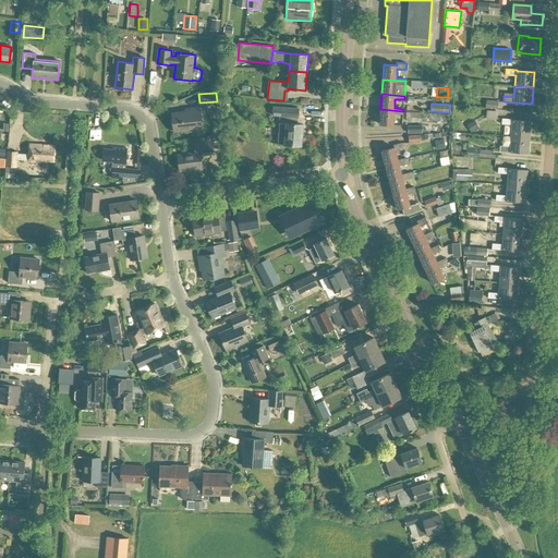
[(299,109),(274,107),(273,116),(279,116),(277,144),(301,146),(303,124),(296,124),(296,118),(299,118),(299,109)]
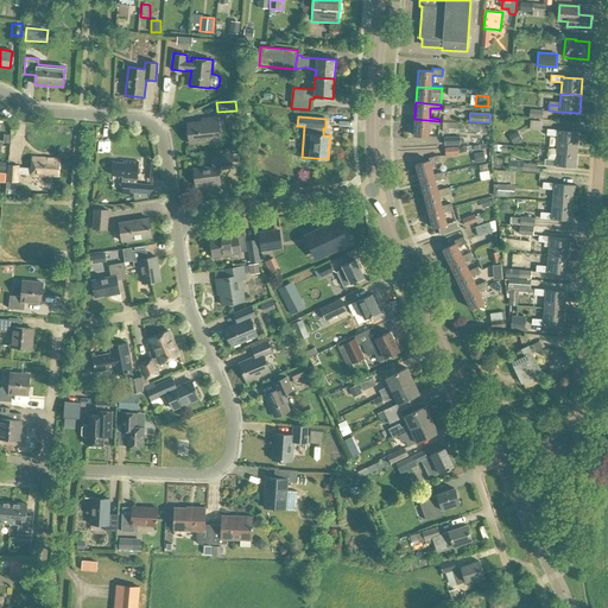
[(219,139),(216,118),(203,120),(203,122),(188,124),(190,143),(219,139)]
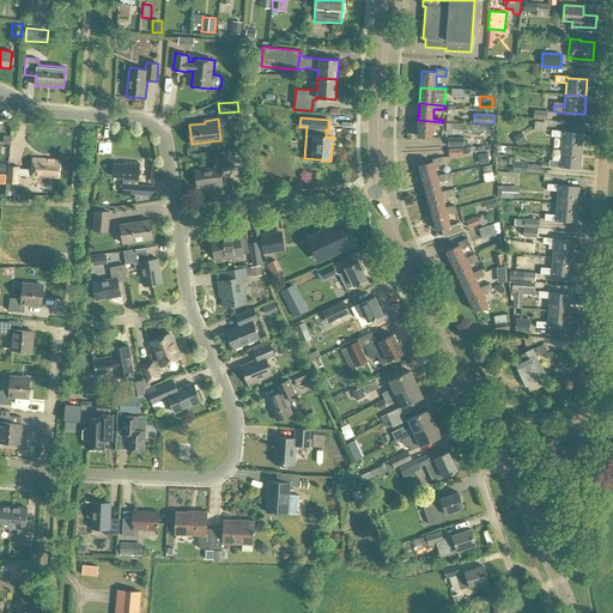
[(443,122),(418,120),(417,137),(432,138),(432,126),(443,126),(443,122)]
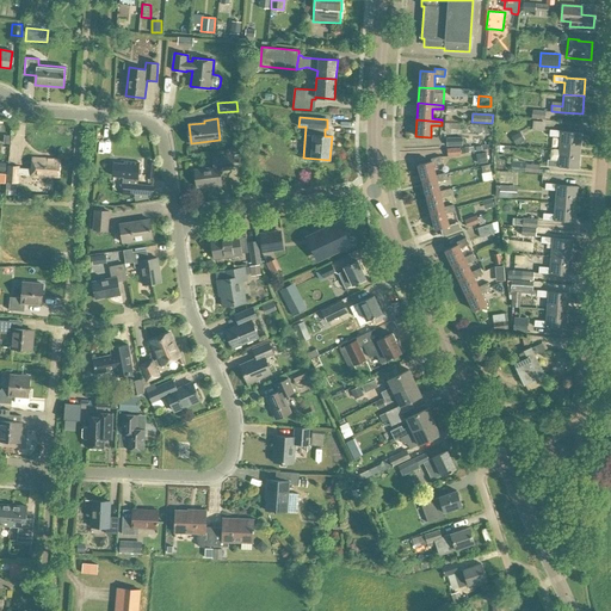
[(230,131),(240,130),(239,121),(229,121),(230,131)]
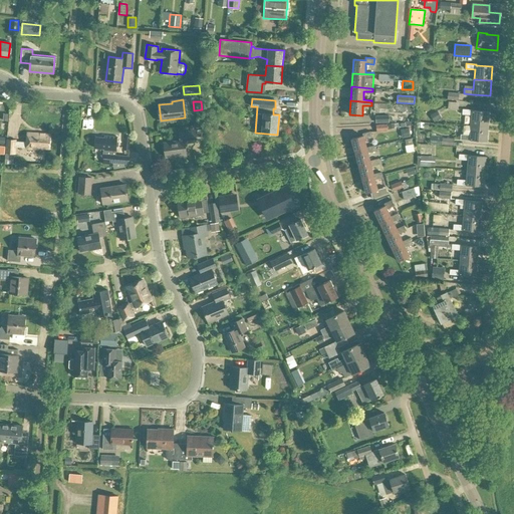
[(471,124),(488,126),(489,111),(472,110),(472,109),(463,108),(462,114),(471,114),(471,124)]
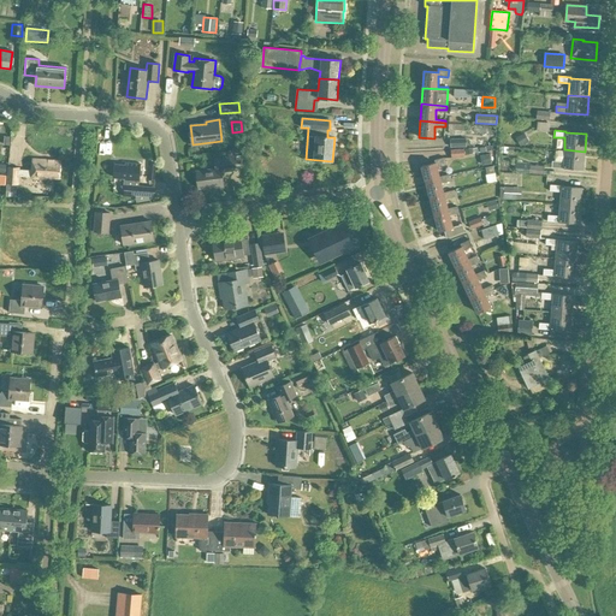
[(521,146),(529,141),(525,132),(515,137),(521,146)]
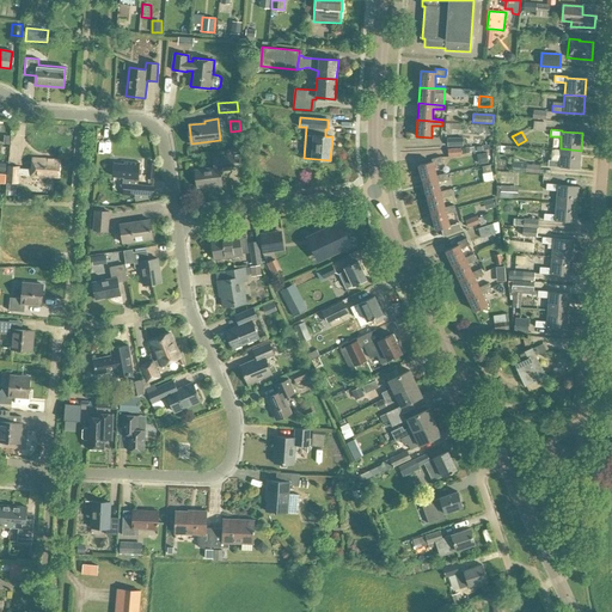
[(579,167),(581,151),(561,148),(560,150),(555,150),(551,151),(551,160),(549,160),(548,166),(560,166),(579,167)]
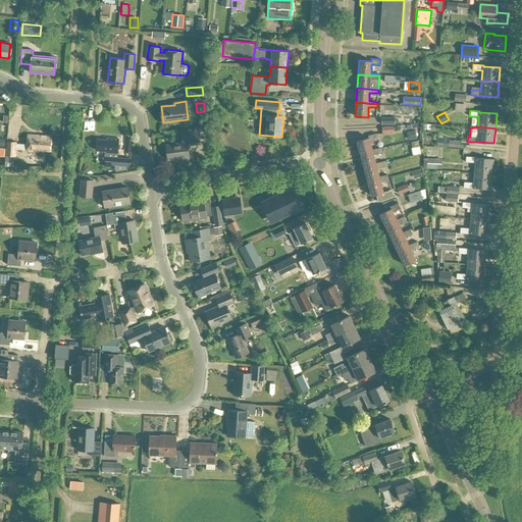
[(415,131),(407,132),(408,140),(416,139),(415,131)]
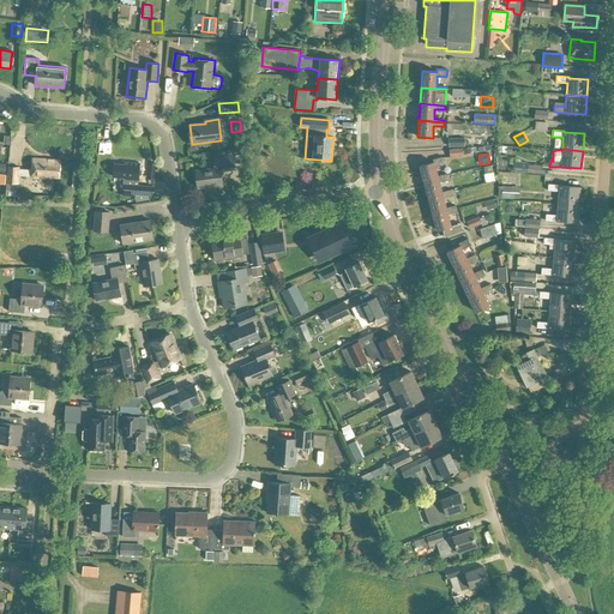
[(236,169),(235,155),(212,158),(214,168),(196,170),(197,187),(214,186),(214,187),(223,186),(221,170),(236,169)]
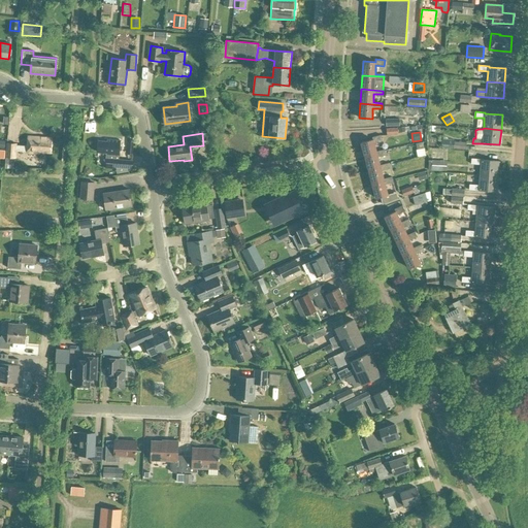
[(377,154),(376,152),(374,143),(383,141),(382,135),(372,137),(373,139),(361,142),(365,157),(377,154)]
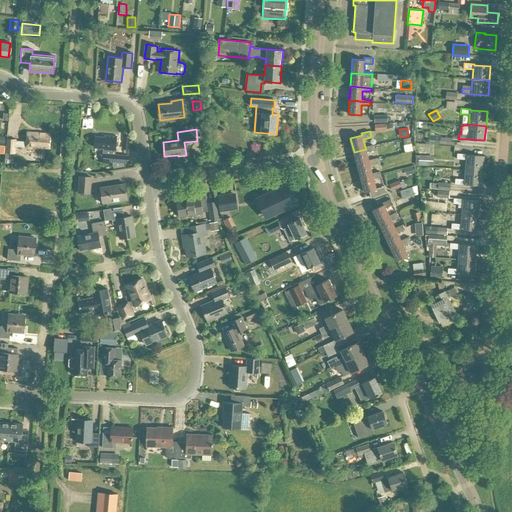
[(38,147),(49,148),(50,134),(27,132),(26,142),(16,141),(16,139),(7,139),(6,153),(15,153),(15,146),(26,147),(26,148),(38,149),(38,147)]
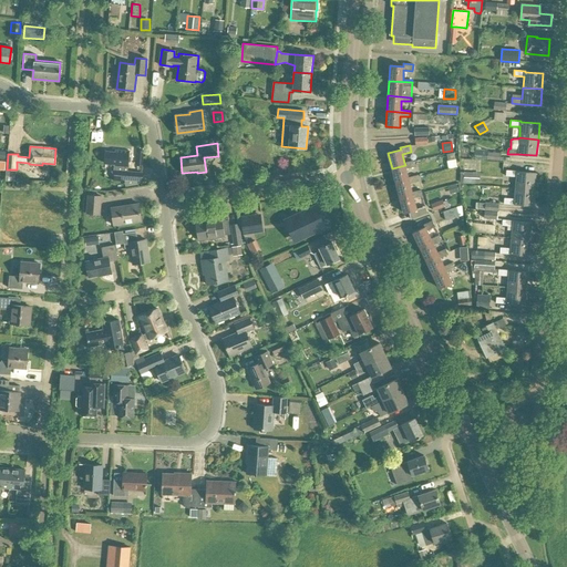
[(137,185),(137,181),(142,181),(142,173),(127,172),(129,151),(115,150),(115,152),(106,151),(105,164),(114,164),(113,181),(123,181),(123,179),(124,179),(126,187),(137,185)]
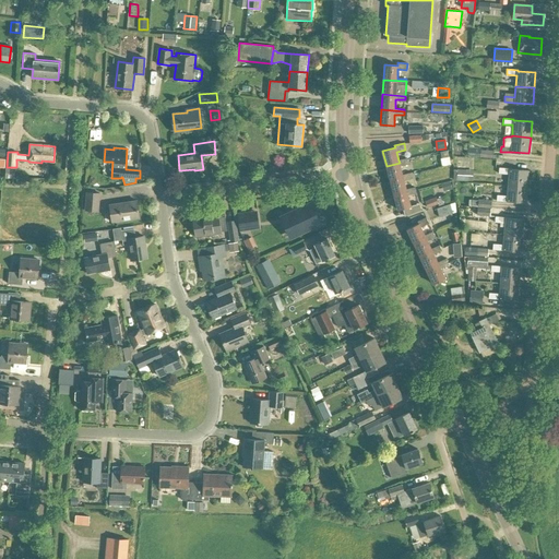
[(467,156),(494,158),(494,152),(480,151),(480,147),(468,147),(467,156)]
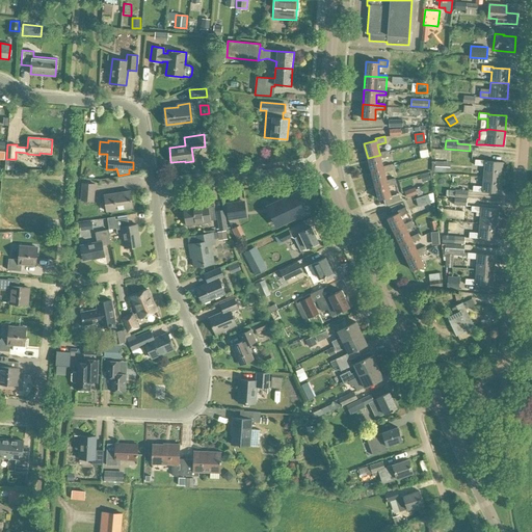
[(421,157),(428,156),(427,148),(420,149),(421,157)]
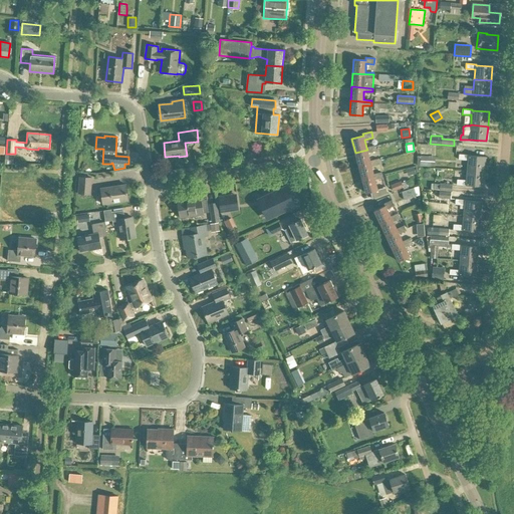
[(367,150),(355,153),(358,167),(370,163),(370,161),(368,153),(376,151),(374,146),(366,148),(367,150)]
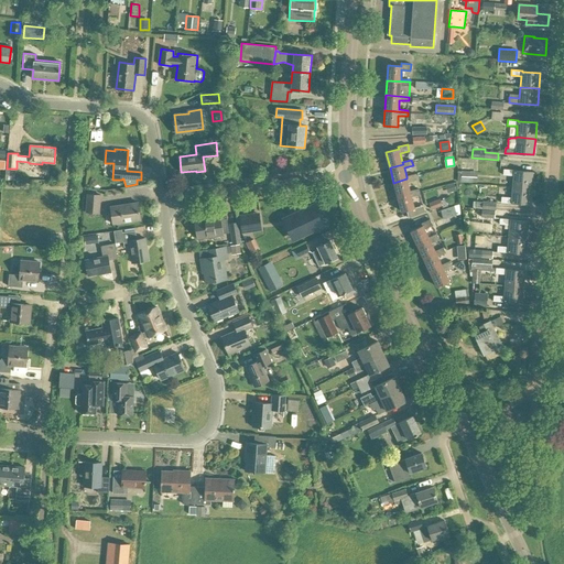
[(6,169),(6,180),(14,181),(15,170),(6,169)]
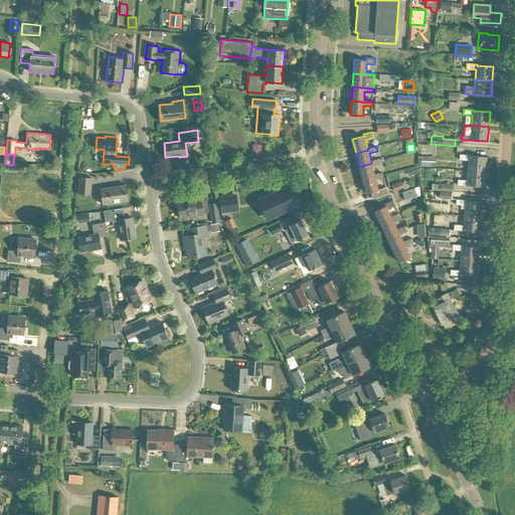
[(468,170),(485,172),(486,157),(469,156),(469,155),(460,154),(460,159),(469,160),(468,170)]
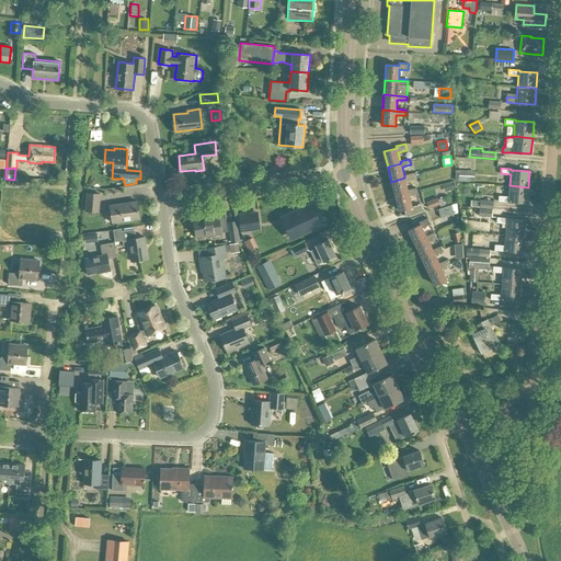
[(469,182),(470,171),(455,171),(455,182),(469,182)]
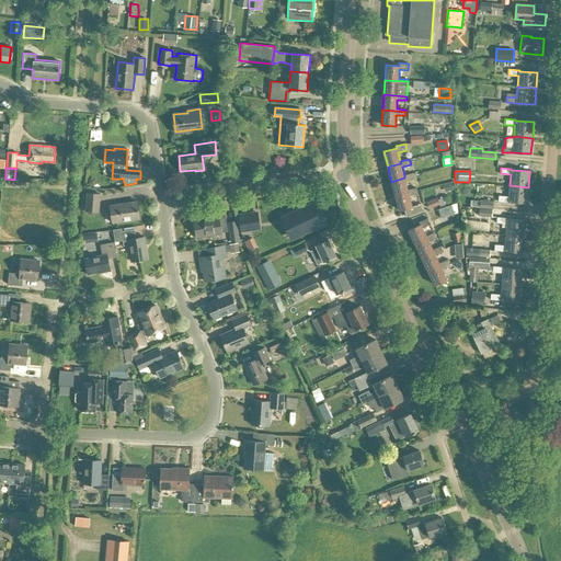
[(404,178),(391,182),(396,196),(409,193),(408,190),(405,181),(414,179),(413,173),(404,175),(404,178)]
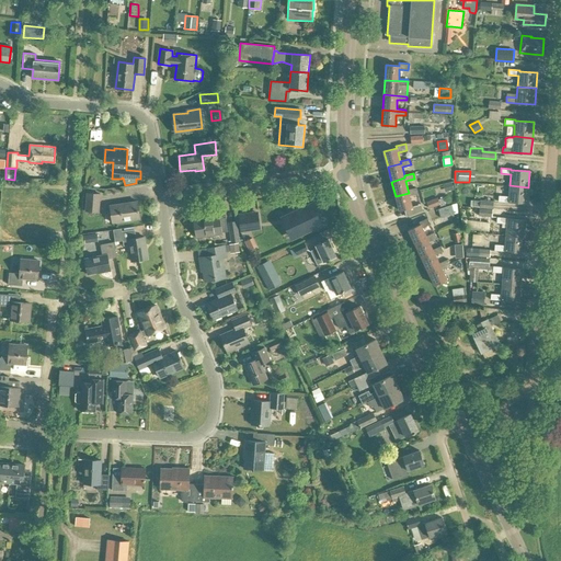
[(451,183),(443,185),(445,192),(454,190),(451,183)]
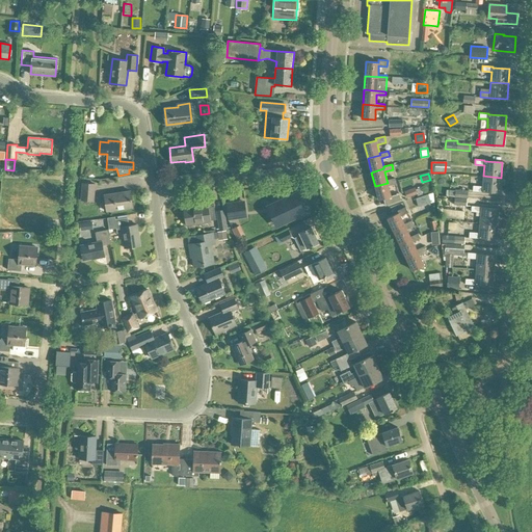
[(501,178),(483,176),(482,186),(473,185),(473,191),(482,191),(500,192),(501,178)]
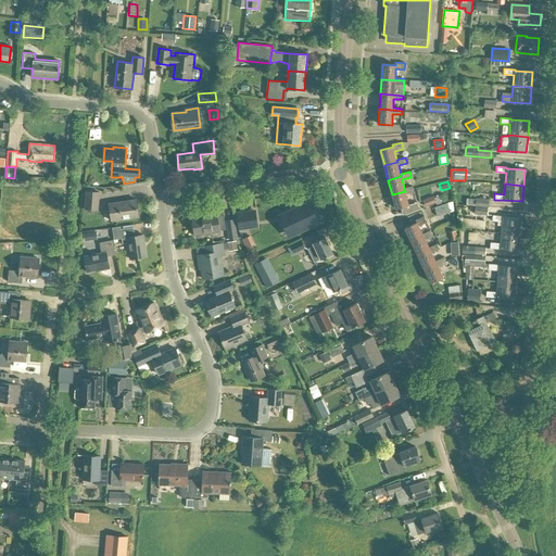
[(405,191),(392,194),(395,209),(401,207),(408,205),(405,194),(415,192),(413,186),(404,188),(405,191)]
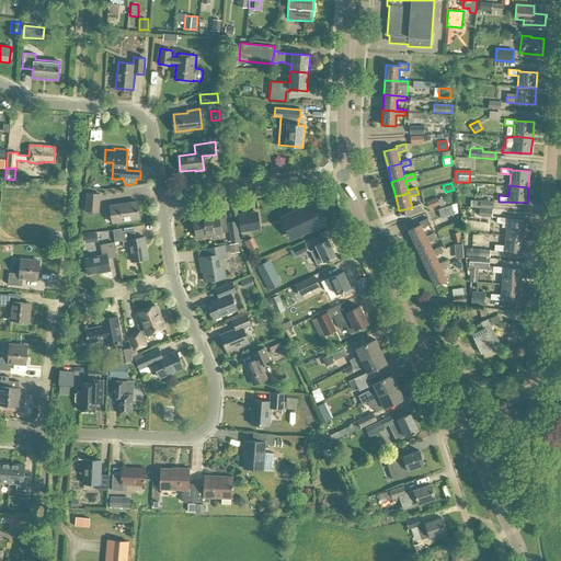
[(100,194),(88,193),(87,193),(86,210),(99,212),(100,194)]
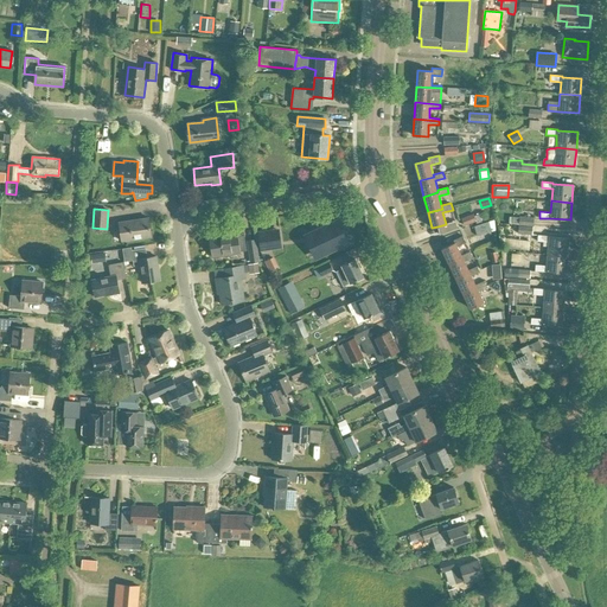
[(461,219),(464,227),(477,222),(477,224),(481,222),(479,215),(474,217),(473,215),(461,219)]
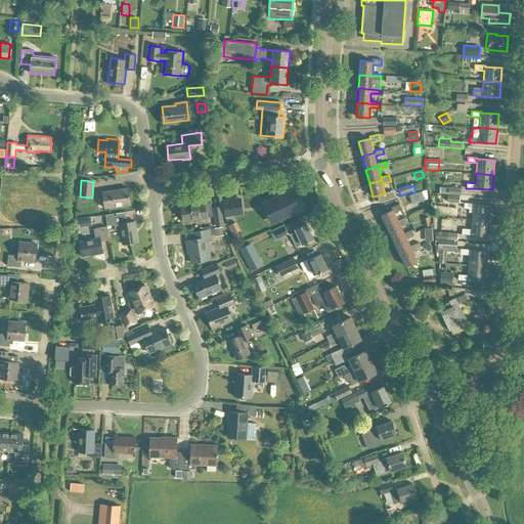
[(448,187),(447,194),(460,195),(461,188),(448,187)]
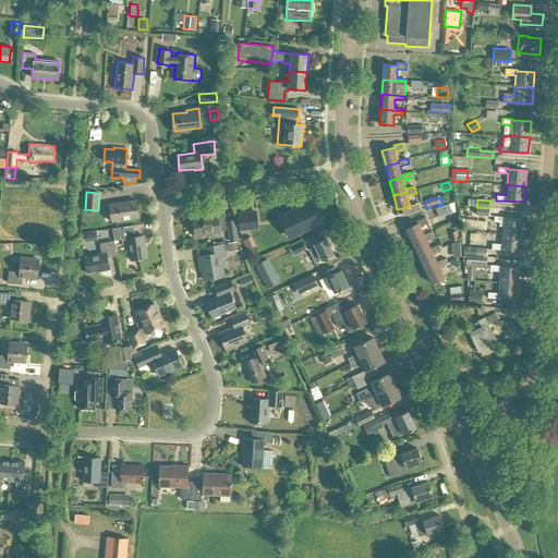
[(140,217),(136,201),(109,204),(112,221),(140,217)]
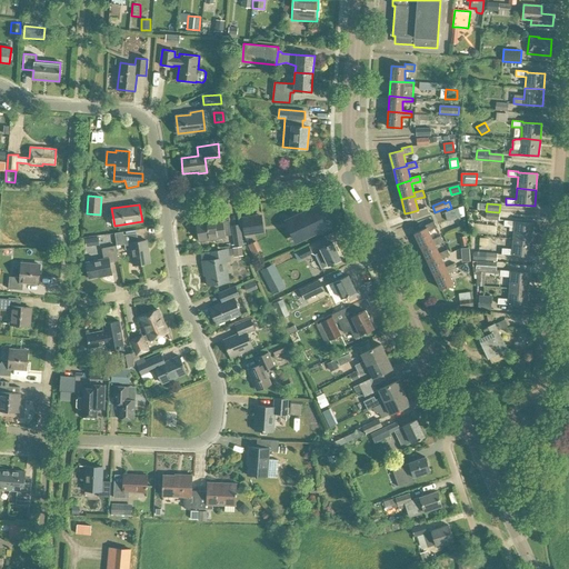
[(296,241),(325,227),(316,208),(305,213),(306,216),(300,218),(299,216),(287,221),(296,241)]
